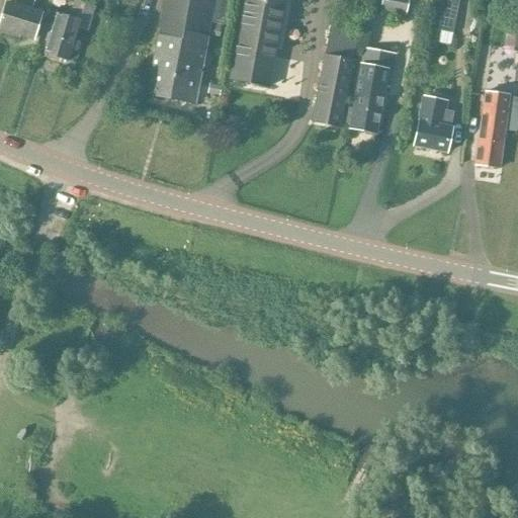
[(6,3),(0,21),(0,29),(32,40),(40,13),(31,10),(34,1),(32,0),(14,0),(13,5),(6,3)]
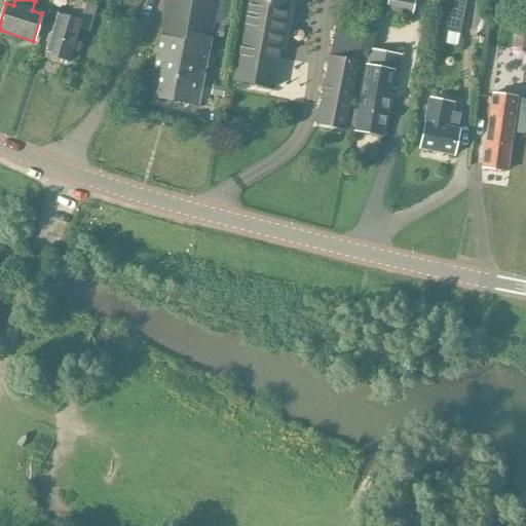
[(167,0),(153,74),(201,83),(217,0),(167,0)]
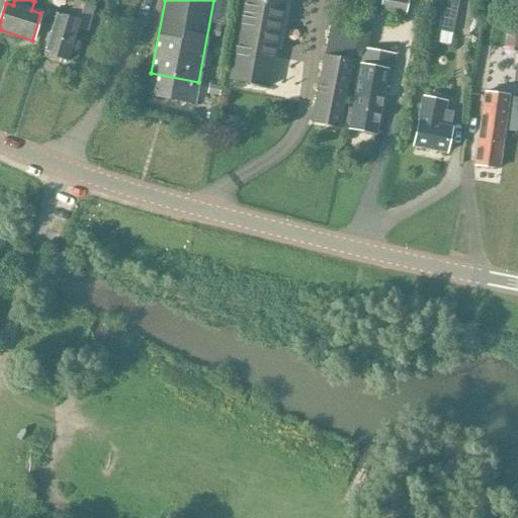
[(244,0),(229,80),(268,87),(284,0),(244,0)]
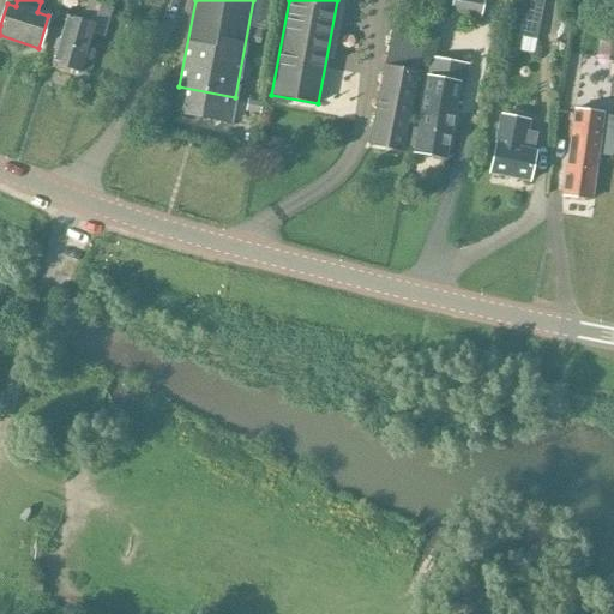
[(480,17),(482,0),(452,0),(451,12),(480,17)]
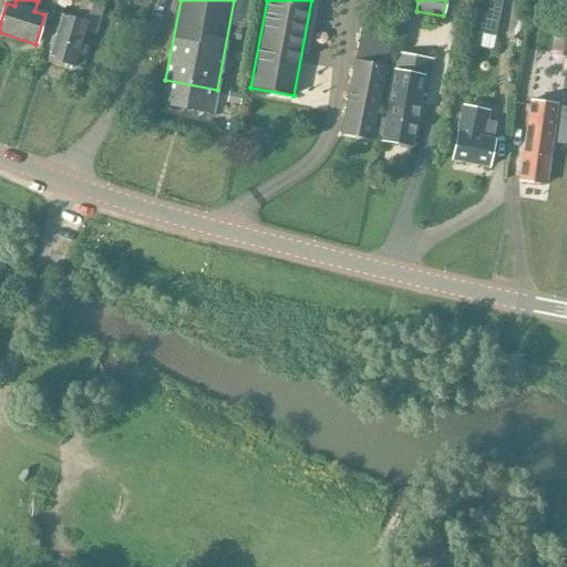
[(478,0),(476,16),(474,16),(471,32),(494,38),(497,21),(501,0),(478,0)]
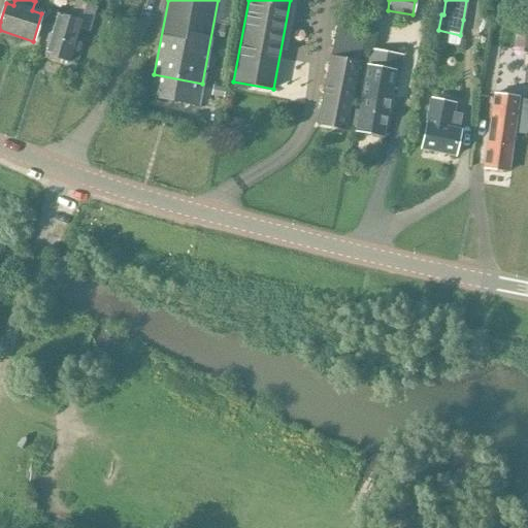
[(93,18),(96,7),(84,4),(80,14),(93,18)]
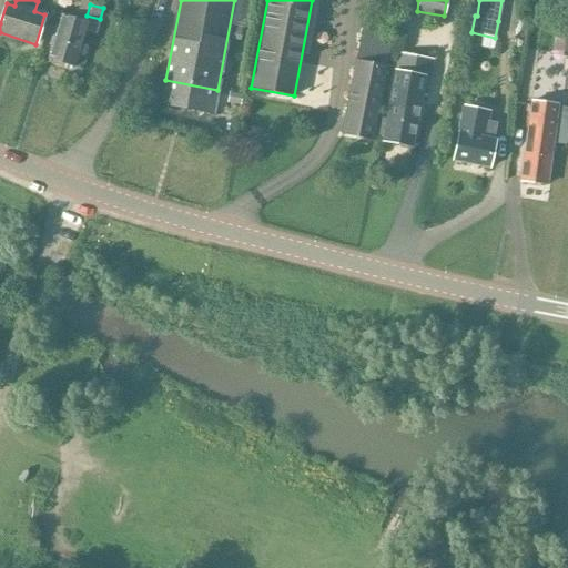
[(73,68),(87,22),(61,14),(48,59),(73,68)]
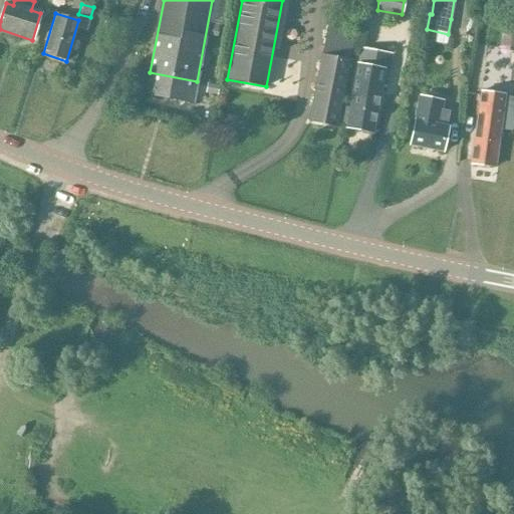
[(336,126),(354,38),(351,37),(352,31),(330,26),(329,33),(326,32),(309,121),(336,126)]
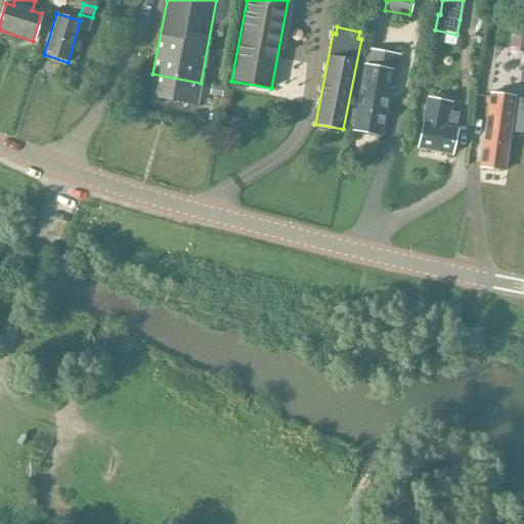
[(379,136),(391,71),(364,67),(355,118),(350,118),(348,128),(353,129),(353,131),(379,136)]
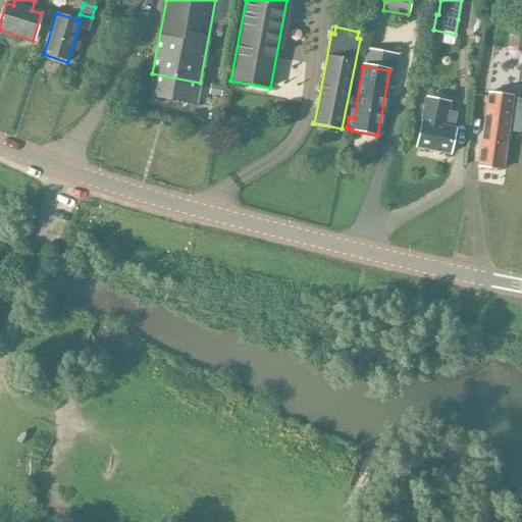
[(152,73),(148,95),(196,104),(200,83),(152,73)]
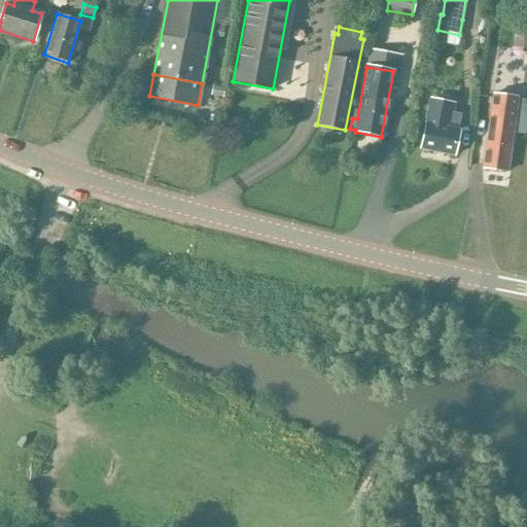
[(506,172),(517,98),(493,95),(483,168),(506,172)]
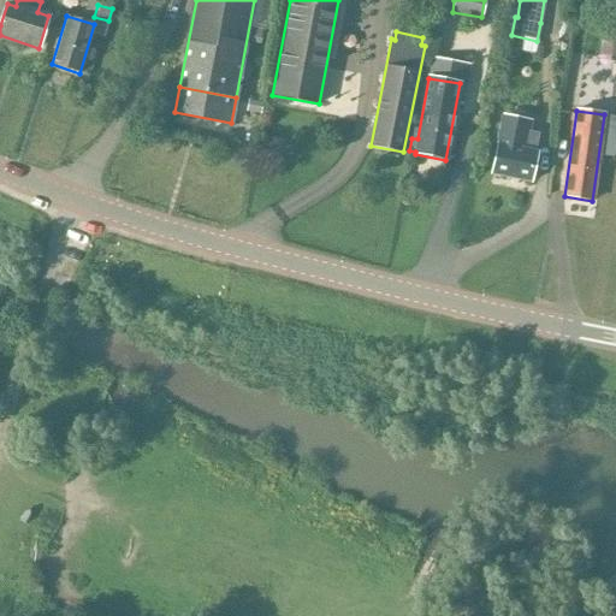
[(529,183),(535,153),(522,149),(528,122),(504,117),(491,175),(529,183)]
